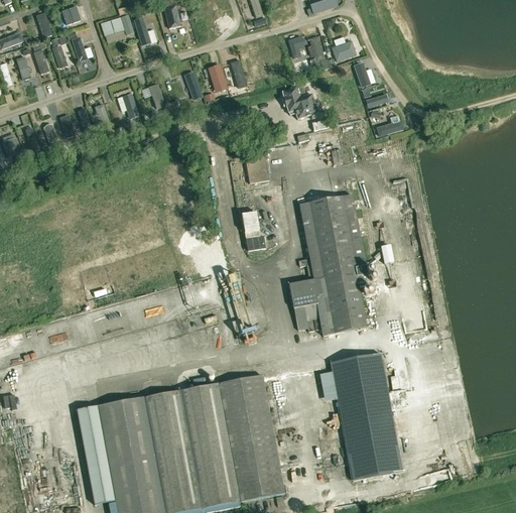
[(117,10),(114,0),(106,0),(110,12),(117,10)]
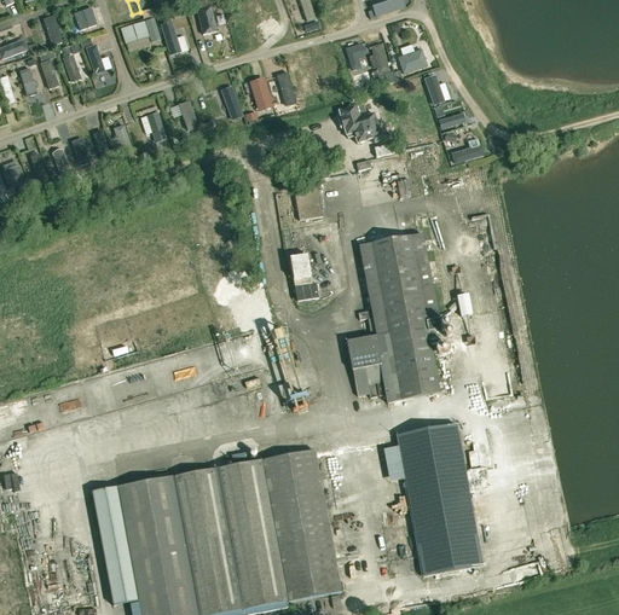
[(300,0),(307,19),(316,16),(310,0),(300,0)]
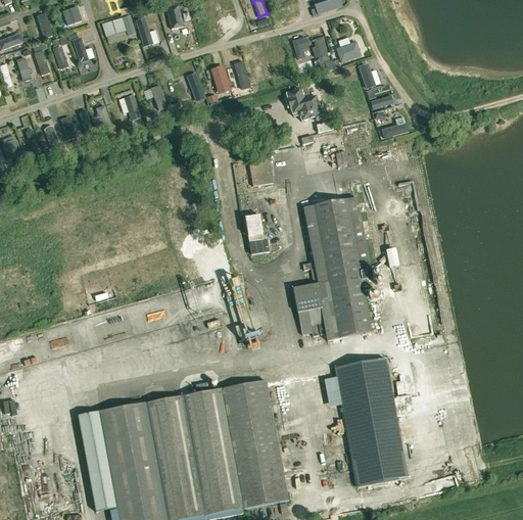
[(338,5),(336,0),(330,0),(317,5),(316,5),(312,7),(314,12),(319,11),(319,12),(338,5)]
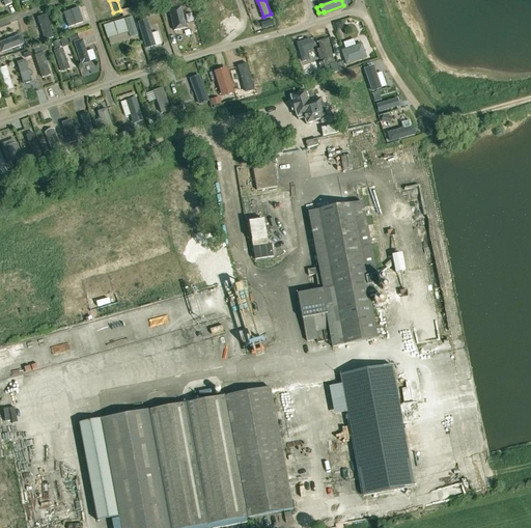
[(182,3),(170,6),(173,18),(175,28),(187,25),(182,3)]
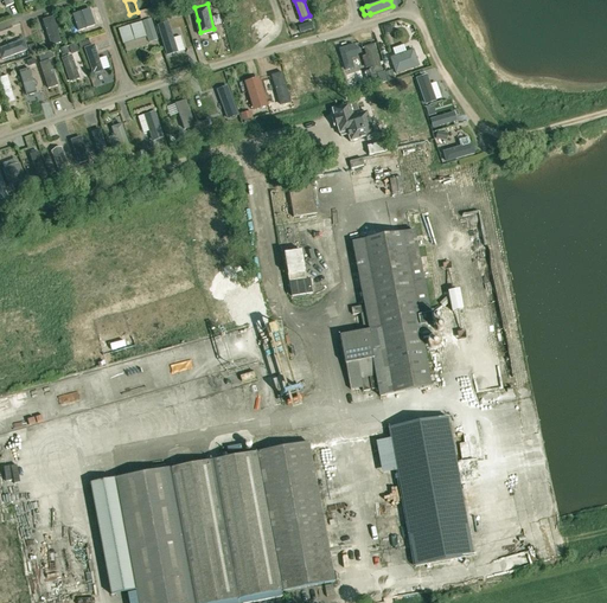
[(251,4),(243,6),(251,30),(260,27),(251,4)]
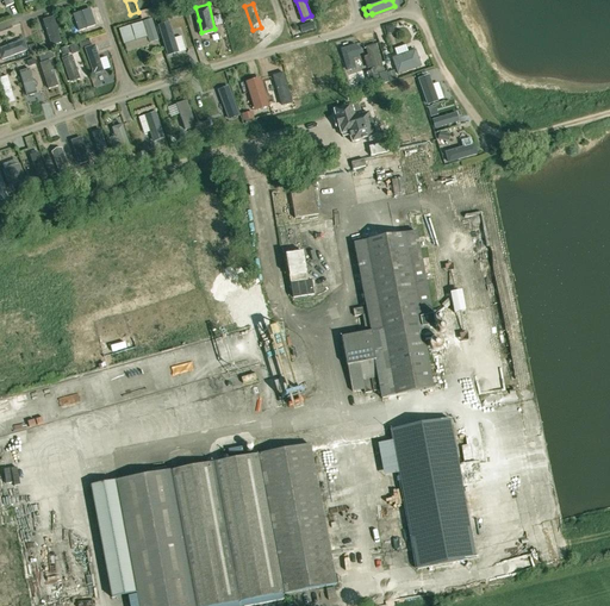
[(155,12),(153,5),(139,8),(142,16),(155,12)]
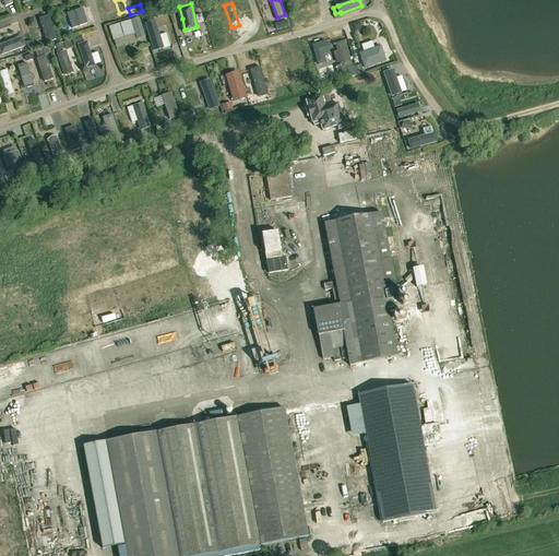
[(72,25),(87,20),(82,6),(68,11),(72,25)]
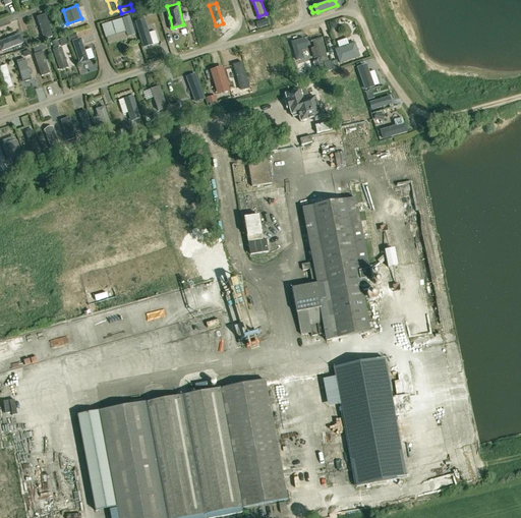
[(295,5),(280,11),(284,22),(299,16),(295,5)]
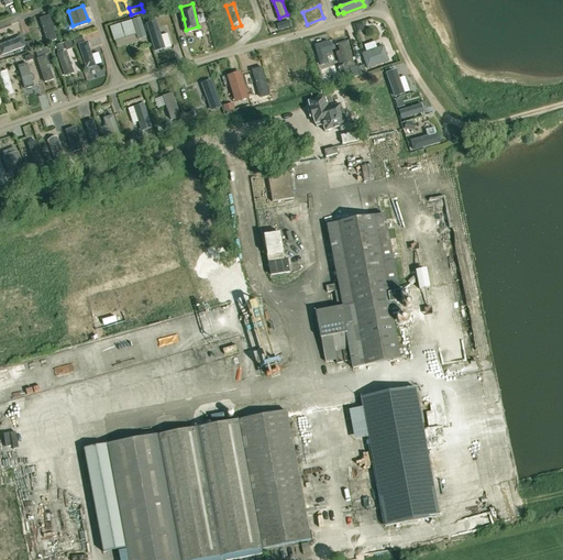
[(48,14),(40,17),(46,40),(56,36),(48,14)]
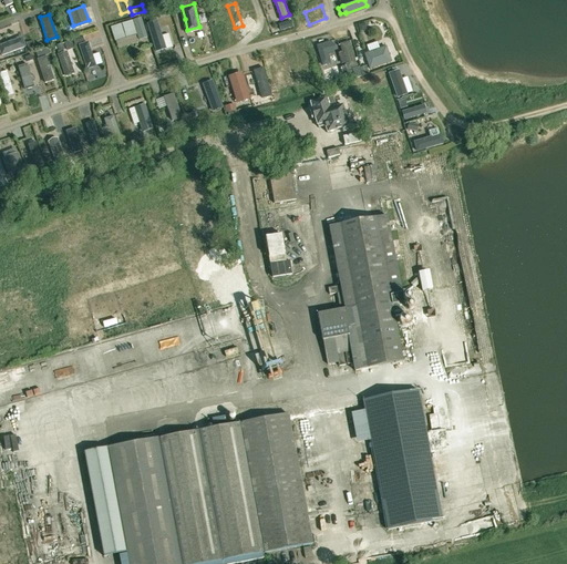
[(140,37),(147,34),(142,16),(134,19),(140,37)]
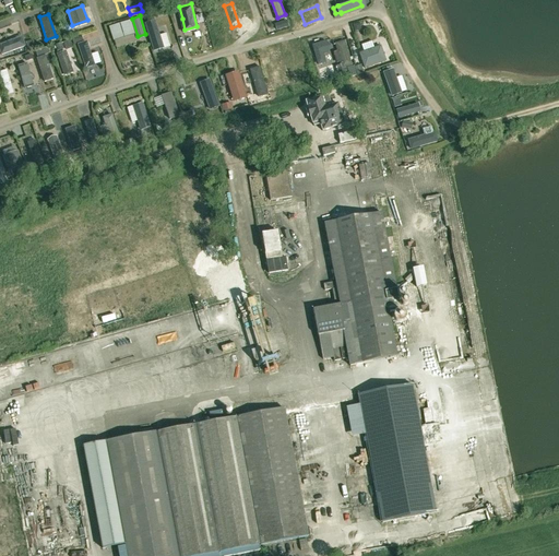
[(145,21),(153,47),(163,45),(155,18),(145,21)]
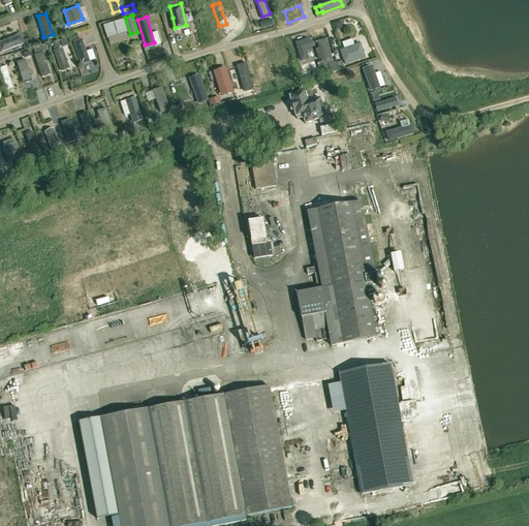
[(109,37),(127,31),(123,18),(104,24),(109,37)]
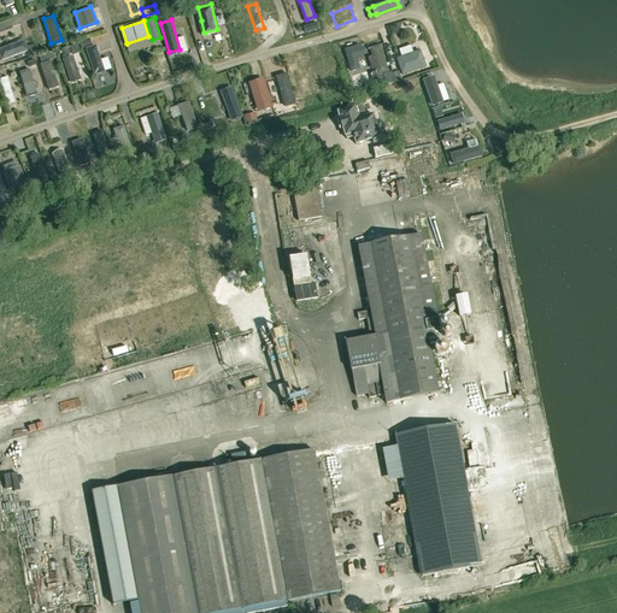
[(0,47),(0,52),(3,59),(29,49),(24,39),(0,47)]
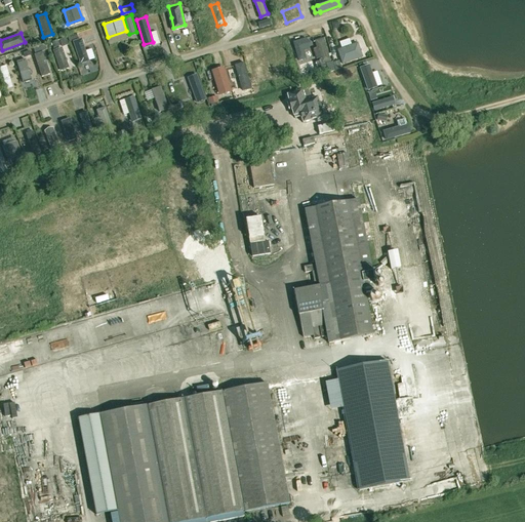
[(324,61),(330,58),(323,36),(315,38),(321,56),(322,62),(324,61)]
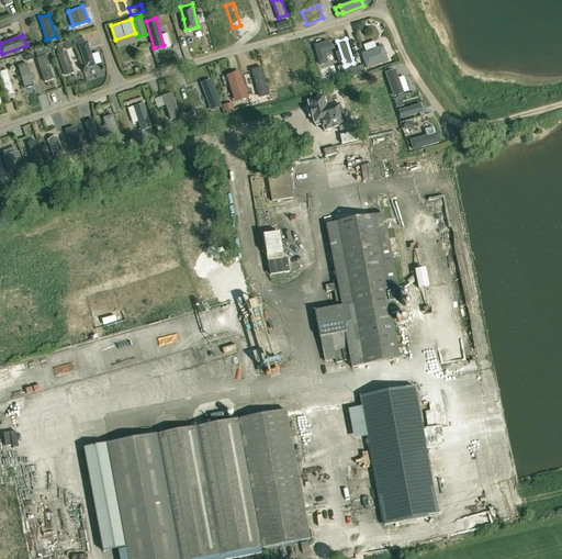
[(87,40),(78,43),(86,66),(94,63),(87,40)]
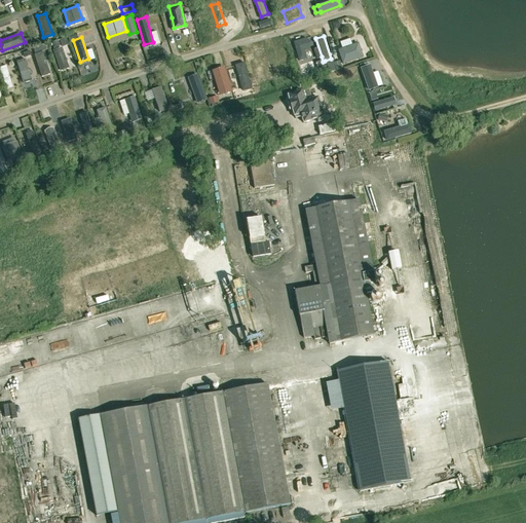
[(363,55),(358,41),(338,47),(343,63),(363,55)]
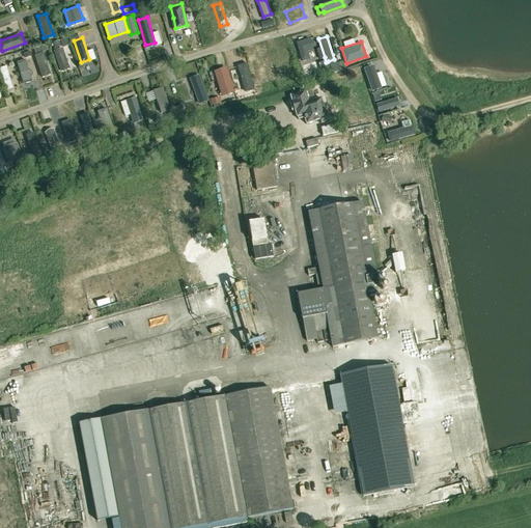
[(70,65),(63,47),(55,50),(61,68),(70,65)]
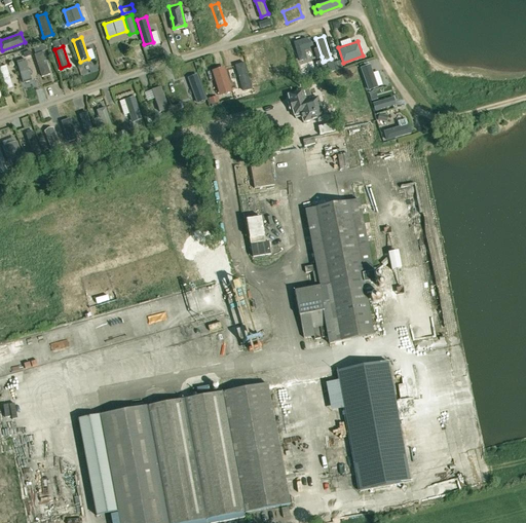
[(43,50),(35,53),(41,74),(49,71),(43,50)]
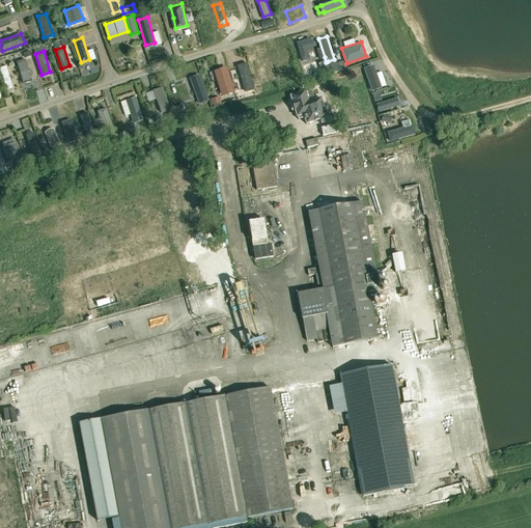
[(261,57),(266,75),(274,73),(269,55),(261,57)]
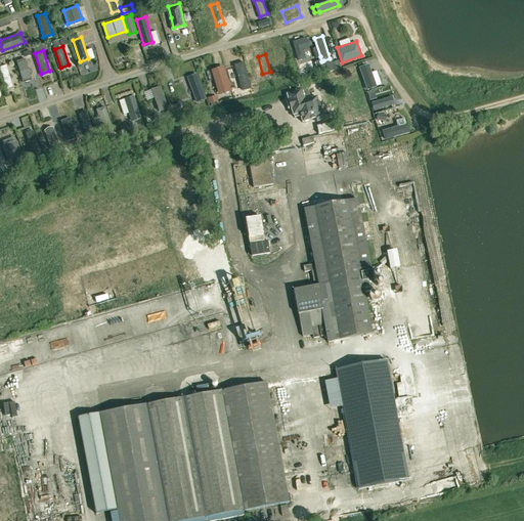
[(294,73),(287,55),(279,58),(284,69),(274,72),(277,79),(294,73)]
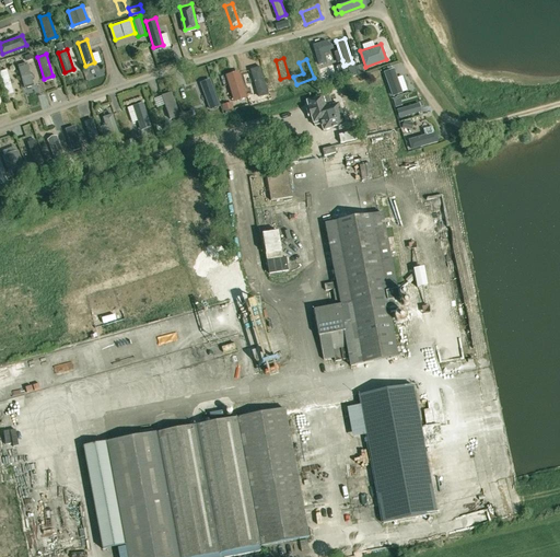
[(18,62),(24,85),(33,82),(25,60),(18,62)]
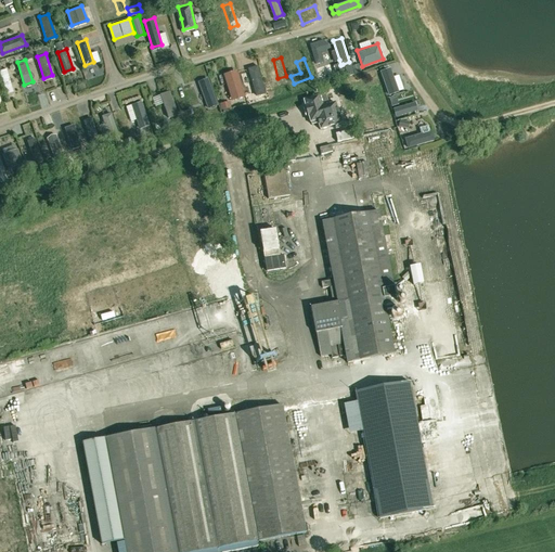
[(343,73),(346,73),(344,65),(343,64),(340,65),(339,60),(332,62),(335,75),(343,73)]
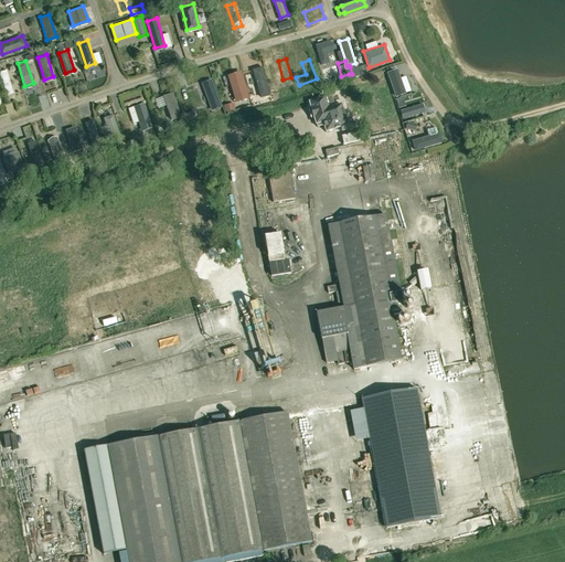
[(254,67),(262,95),(270,93),(263,65),(254,67)]
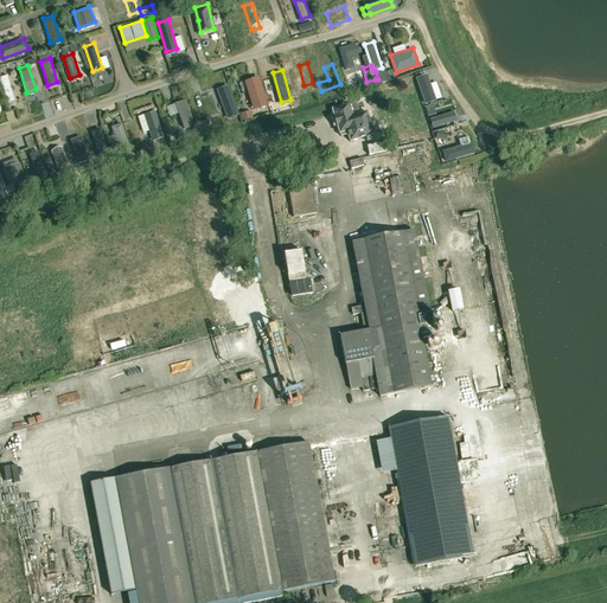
[(416,76),(426,102),(436,98),(427,71),(416,76)]
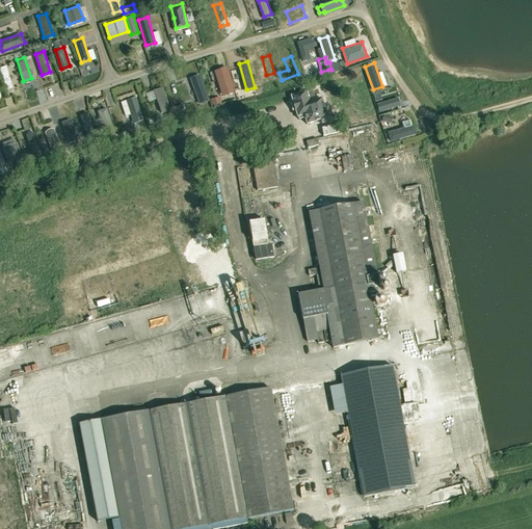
[(0,70),(5,87),(12,84),(6,63),(0,65),(0,70)]
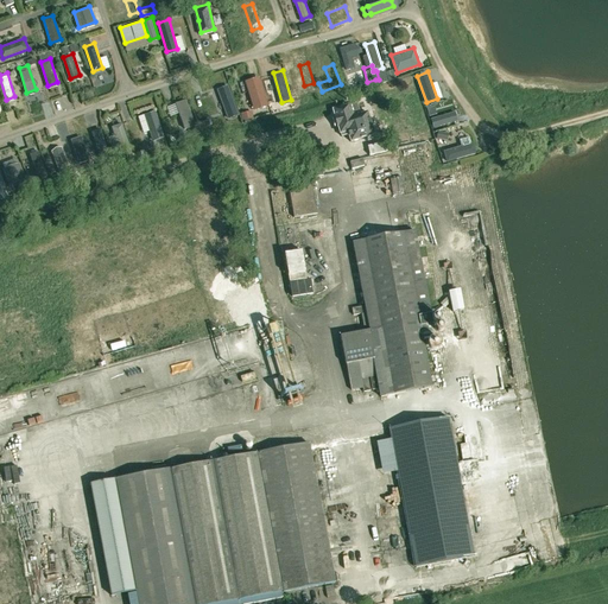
[(247,81),(255,106),(267,102),(259,77),(247,81)]
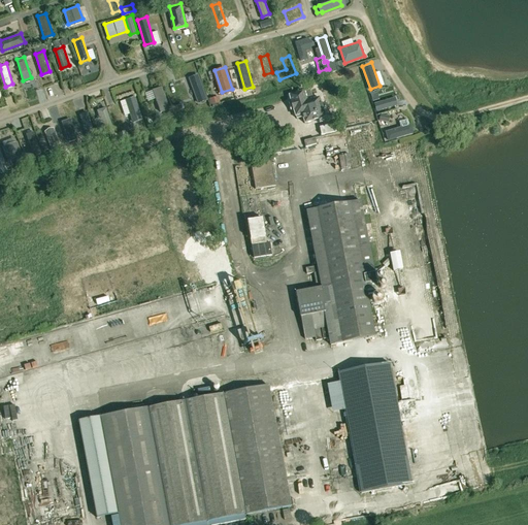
[(197,76),(191,78),(197,97),(203,95),(197,76)]
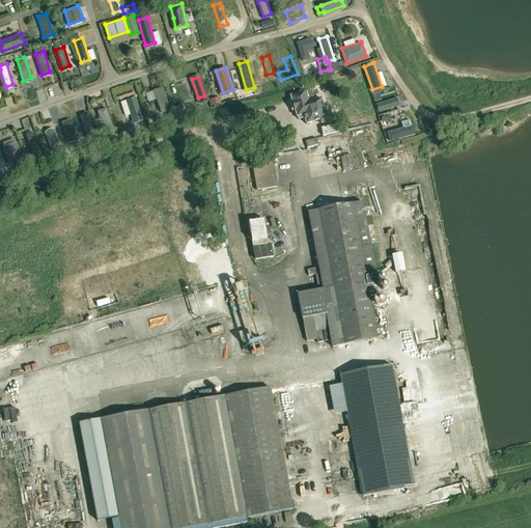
[(184,110),(190,108),(180,84),(175,86),(184,110)]
